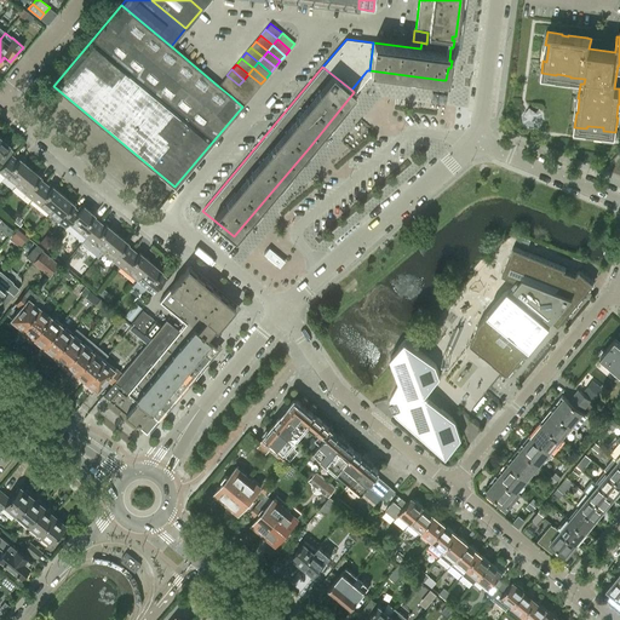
[(260,84),(248,74),(244,80),(256,90),(260,84)]
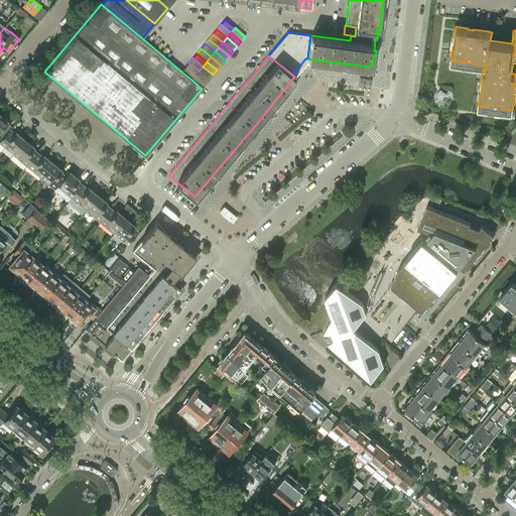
[(188,62),(185,67),(196,76),(199,71),(188,62)]
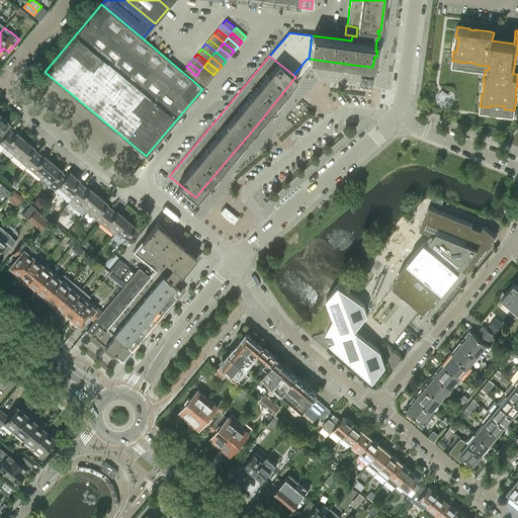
[(186,67),(182,72),(192,80),(196,76),(186,67)]
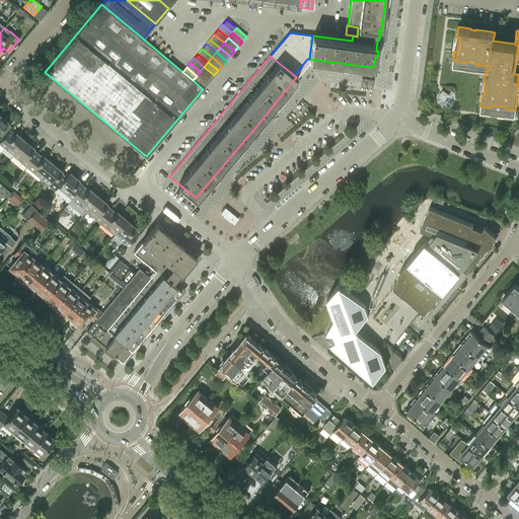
[(214,75),(204,67),(200,71),(210,79),(214,75)]
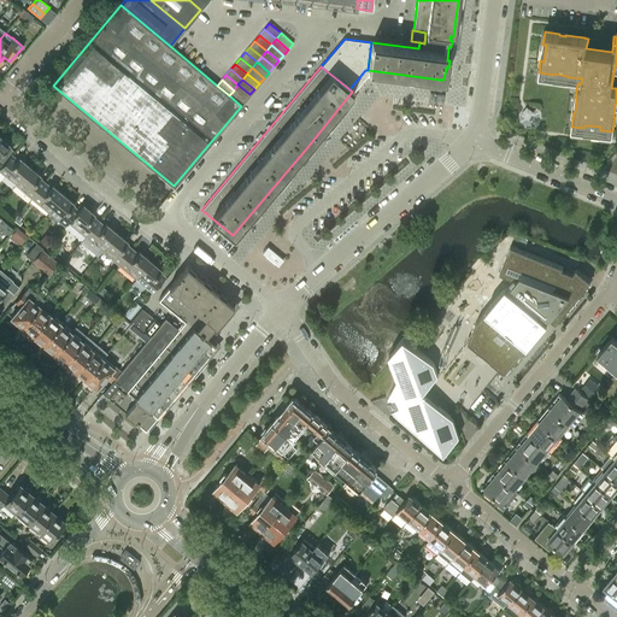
[(250,94),(238,84),(234,90),(246,100),(250,94)]
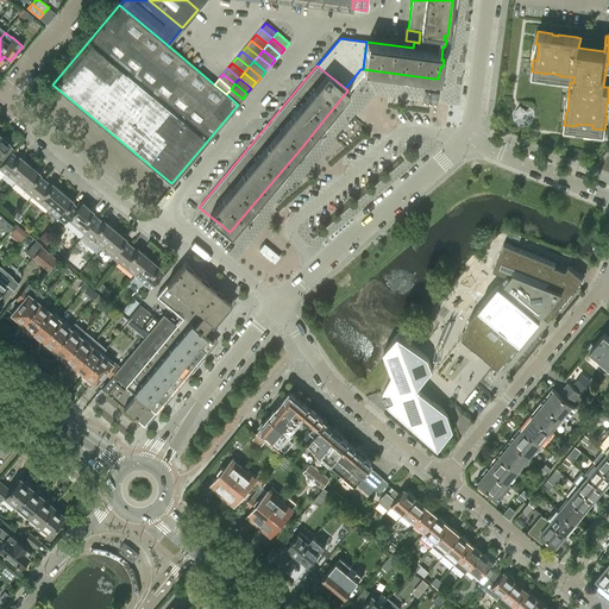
[(243,99),(231,89),(226,94),(238,105),(243,99)]
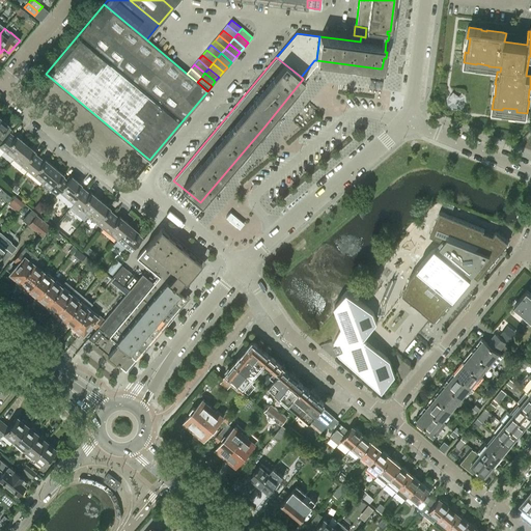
[(7,123),(0,116),(0,136),(2,138),(10,129),(6,126),(7,123)]
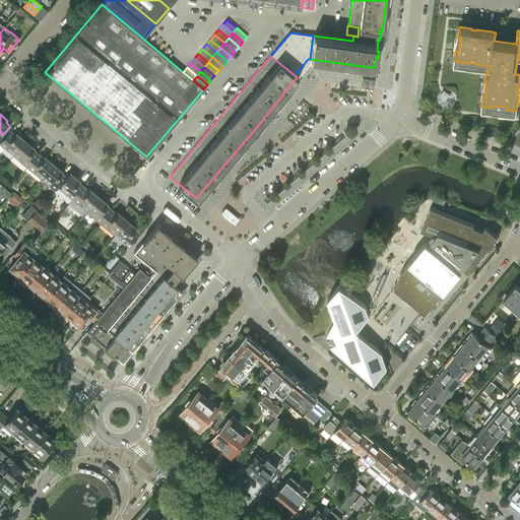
[(0,150),(3,147),(12,154),(24,140),(15,132),(14,134),(9,130),(0,140),(0,150)]
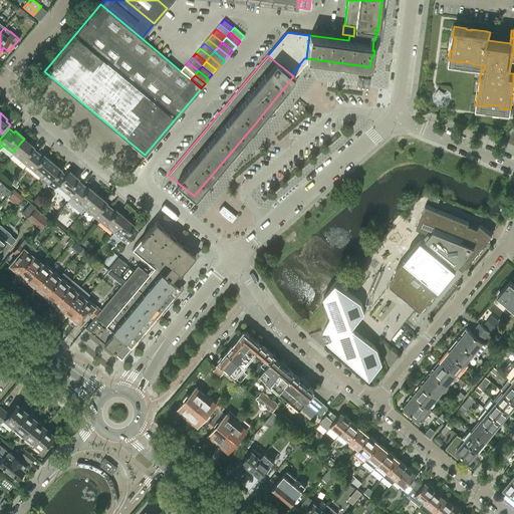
[(33,146),(24,139),(12,153),(26,165),(37,152),(32,148),(33,146)]
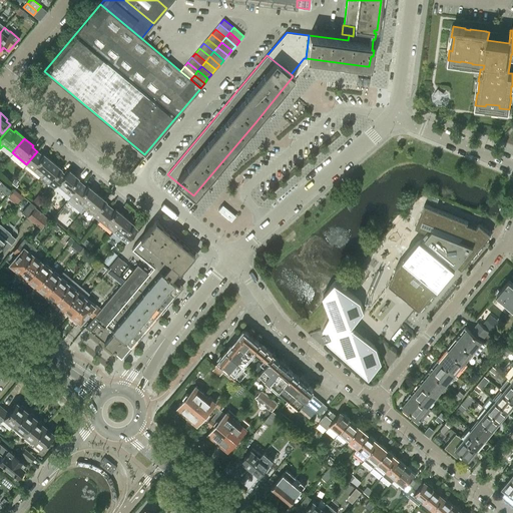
[(41,155),(37,151),(26,164),(40,175),(52,161),(43,153),(41,155)]
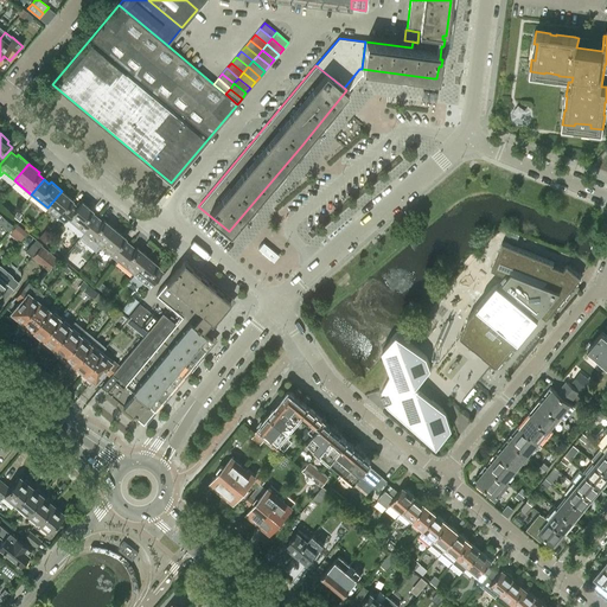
[(72,199),(62,191),(48,208),(64,222),(66,218),(77,206),(71,202),(72,199)]
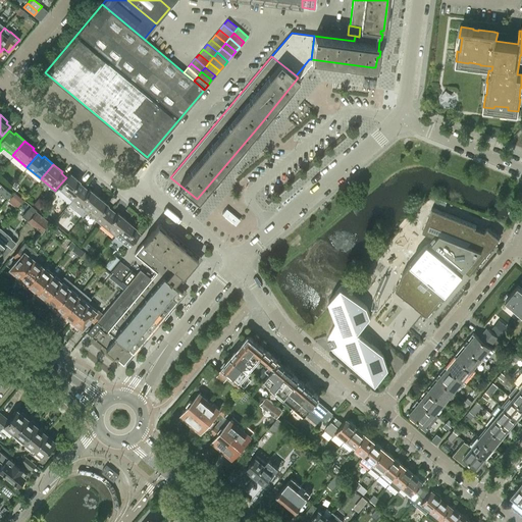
[(69,172),(66,177),(57,188),(72,200),(83,187),(79,183),(80,180),(69,172)]
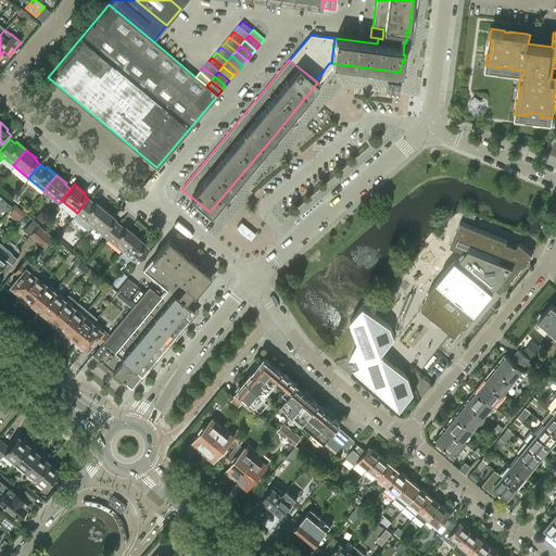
[(91,225),(105,210),(95,201),(93,202),(88,199),(77,213),(73,217),(78,222),(81,217),(91,225)]
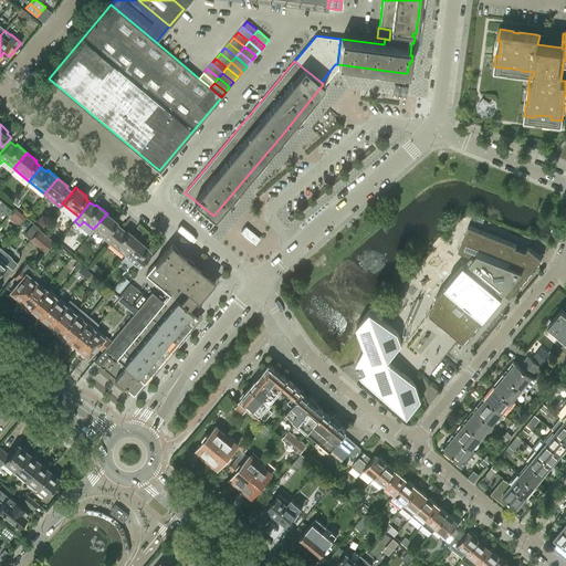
[(17,207),(9,217),(19,223),(25,213),(17,207)]
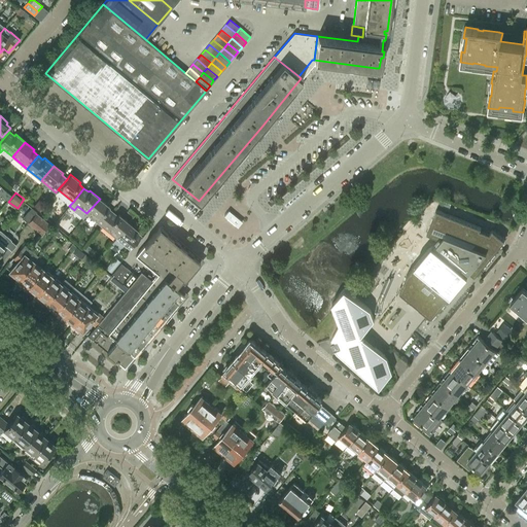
[(109,206),(100,199),(86,213),(101,225),(112,212),(108,208),(109,206)]
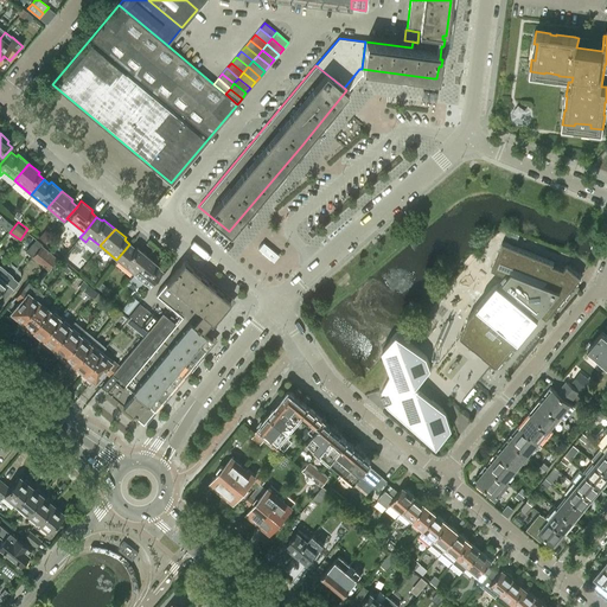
[(26,251),(32,256),(40,246),(42,244),(36,240),(26,251)]
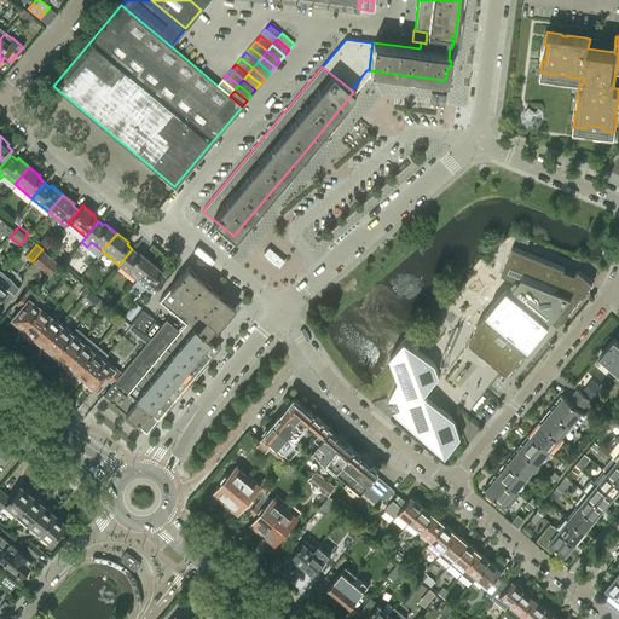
[(557,324),(593,282),(578,270),(574,273),(563,270),(565,267),(513,246),(502,273),(514,278),(478,323),(469,342),(505,374),(545,327),(545,325),(551,318),(557,324)]
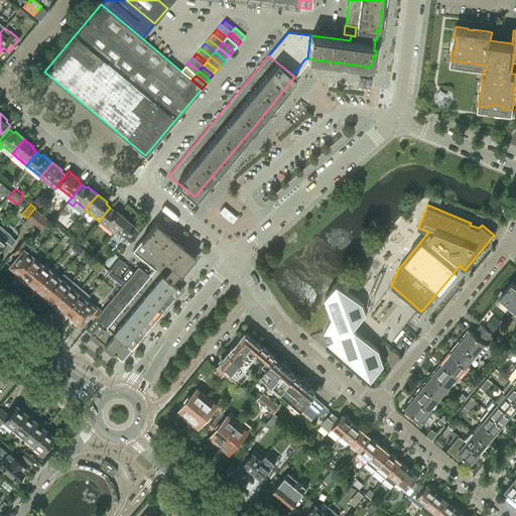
[(237,217),(224,206),(219,211),(233,223),(237,217)]
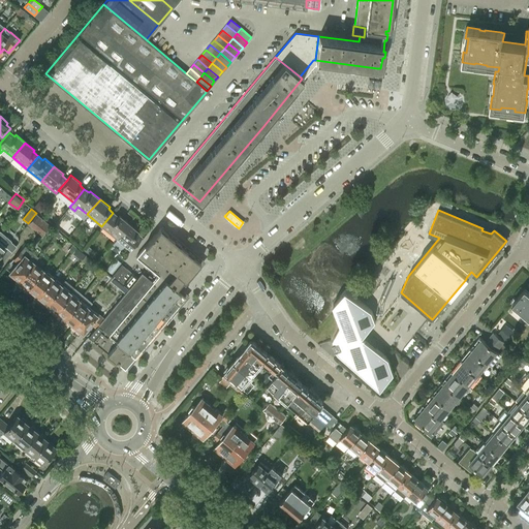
[(118,216),(113,213),(101,226),(116,238),(128,223),(119,215),(118,216)]
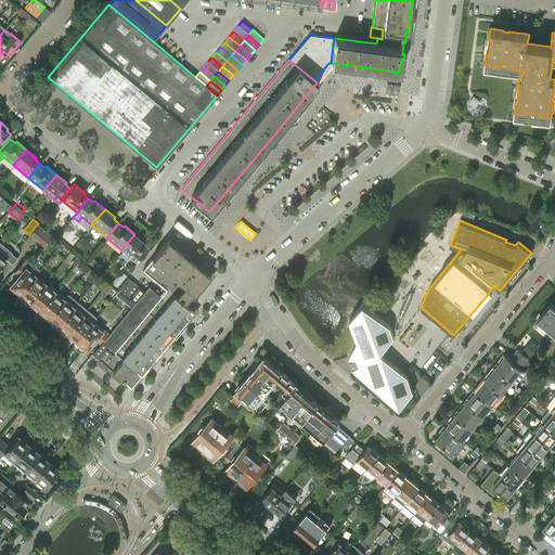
[(37,224),(29,234),(34,237),(41,228),(37,224)]
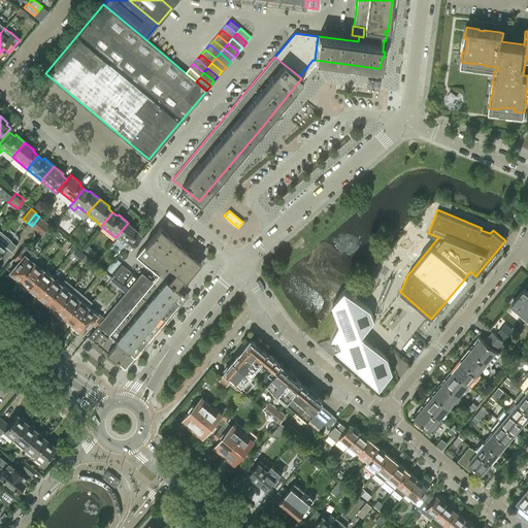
[(36,230),(44,221),(39,217),(32,226),(36,230)]
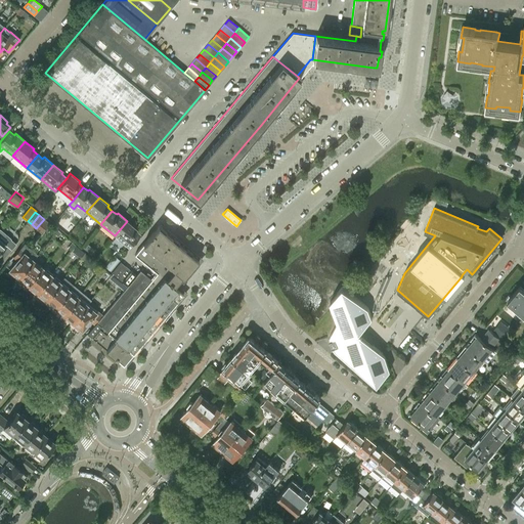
[(44,219),(36,228),(41,232),(48,222),(44,219)]
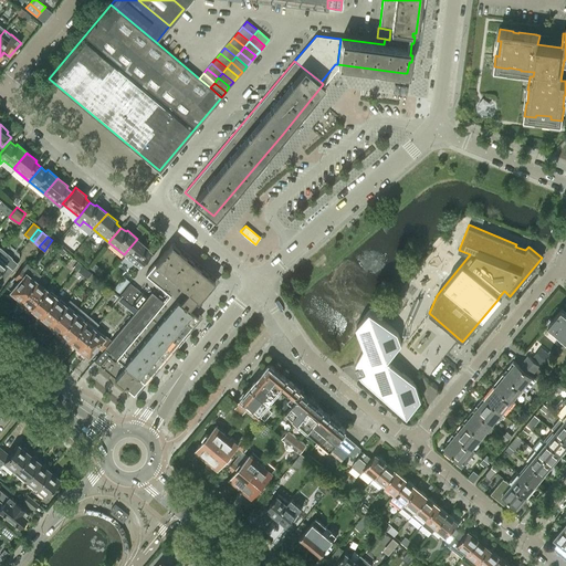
[(147,247),(137,239),(124,254),(139,268),(152,253),(146,249),(147,247)]
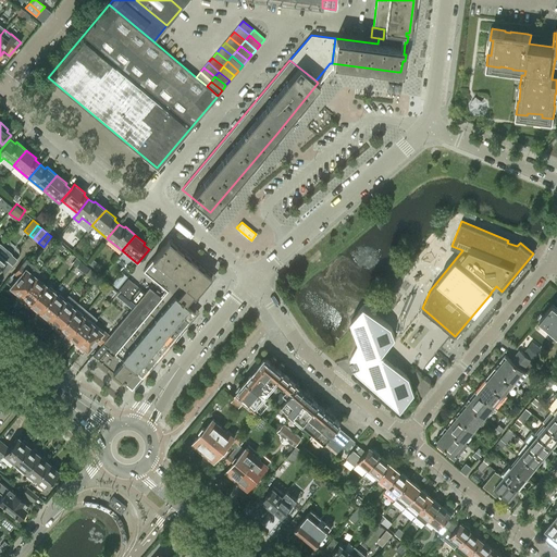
[(136,304),(102,343),(140,374),(141,373),(194,311),(184,302),(192,294),(194,296),(195,295),(211,275),(197,263),(183,252),(168,240),(156,255),(143,270),(161,285),(159,286),(163,289),(164,287),(166,289),(160,297),(149,287),(145,293),(136,304)]
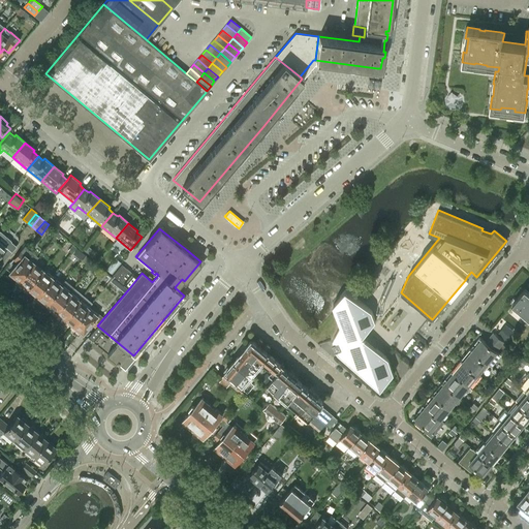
[(0,252),(5,246),(9,241),(0,232),(0,252)]
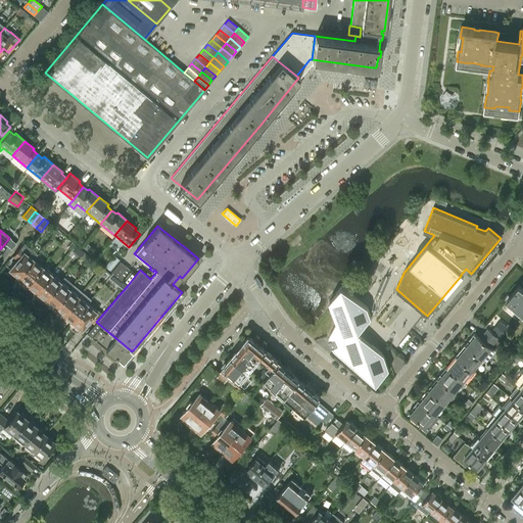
[(16,259),(9,269),(12,272),(11,273),(16,277),(17,276),(19,277),(34,259),(27,254),(29,252),(20,246),(12,255),(16,259)]
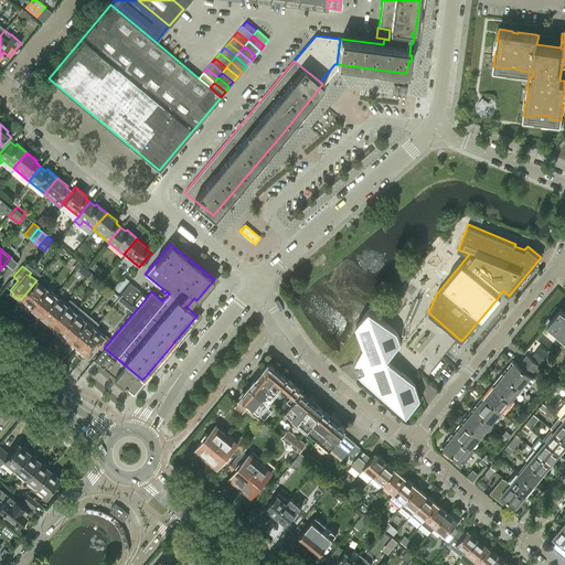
[(100,280),(92,273),(87,278),(96,286),(100,280)]
